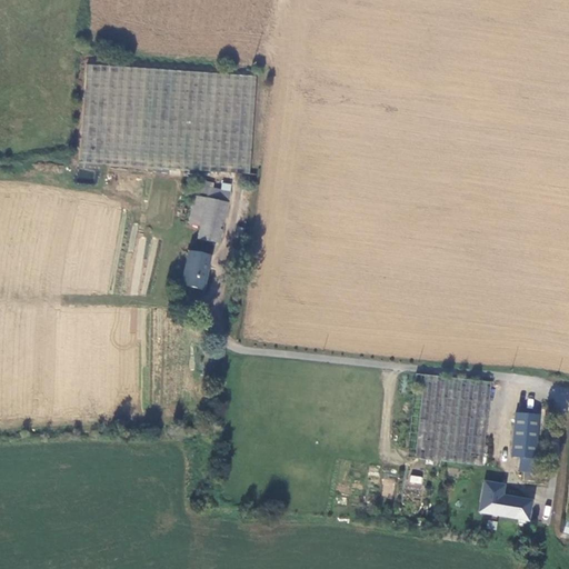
[(257,76),(85,63),(77,162),(249,175),(257,76)]
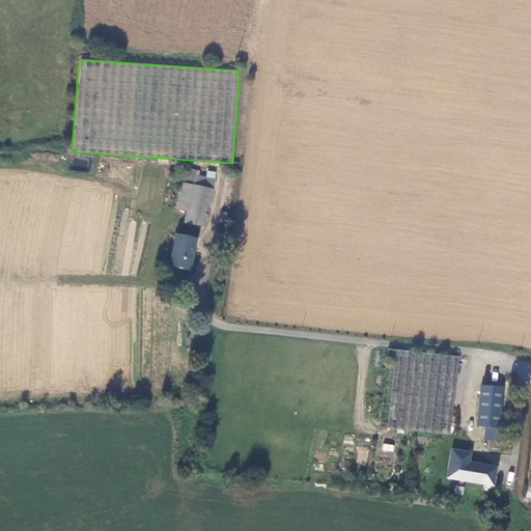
[(204,171),(189,168),(187,179),(193,180),(188,210),(207,214),(215,179),(203,176),(204,171)]
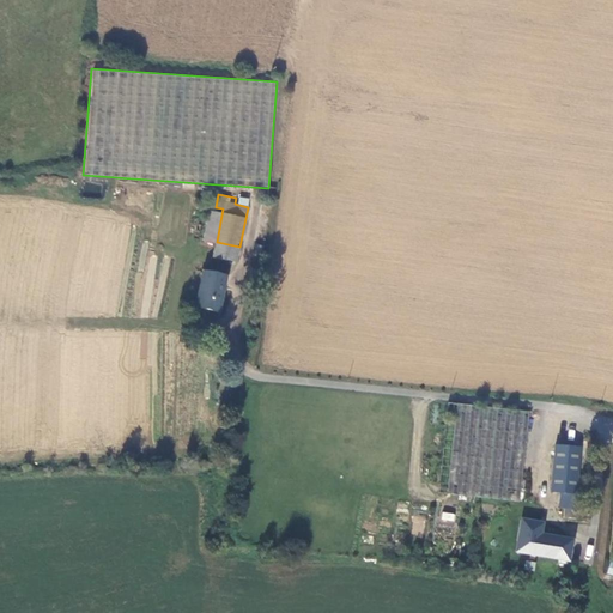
[(237,261),(240,247),(217,242),(214,256),(237,261)]
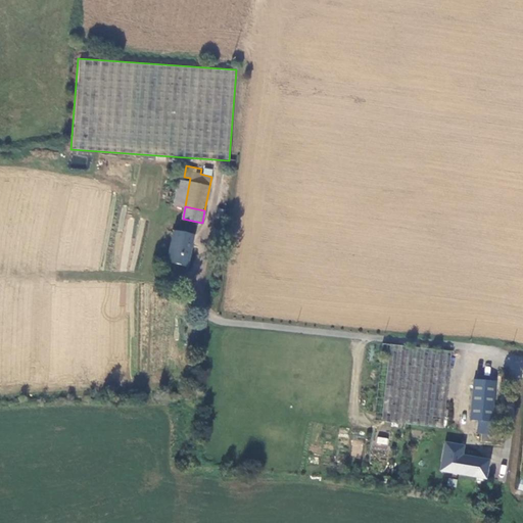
[(186,266),(192,235),(174,232),(167,260),(186,266)]
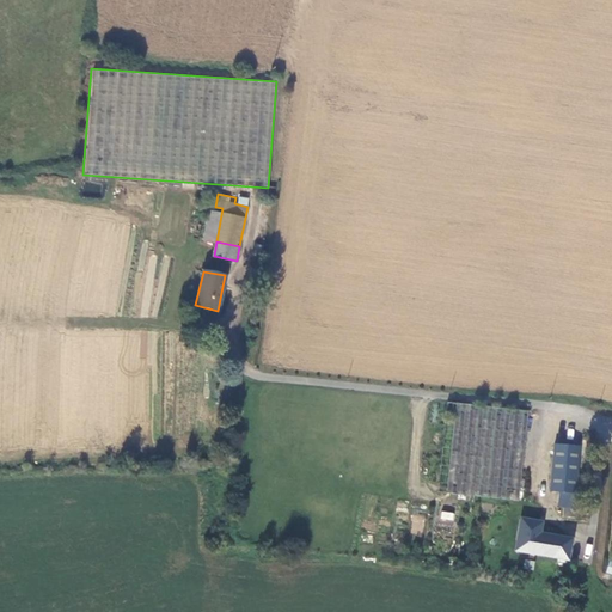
[(537,505),(546,412),(448,403),(438,493),(537,505)]
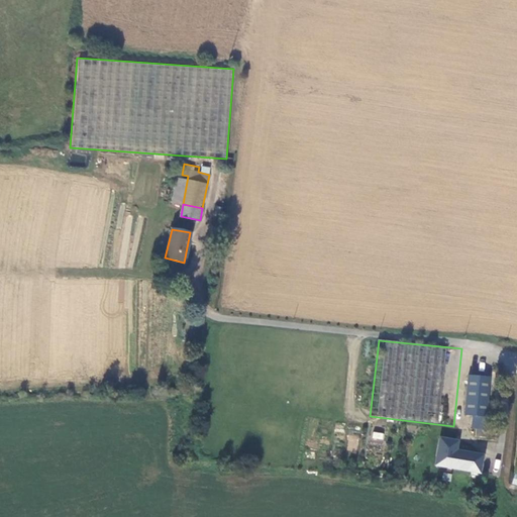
[(484,428),(489,380),(471,378),(468,413),(473,414),(472,427),(484,428)]
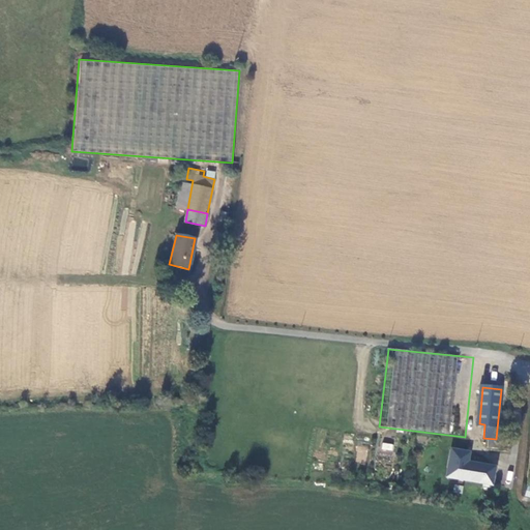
[(392,451),(393,444),(382,443),(381,450),(392,451)]
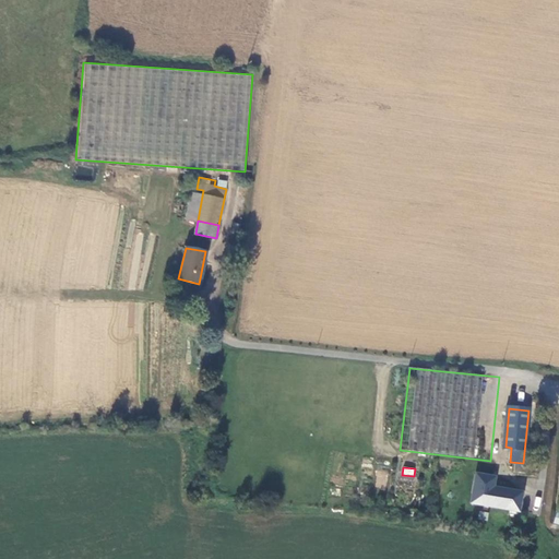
[(388,472),(377,471),(377,486),(387,486),(388,472)]
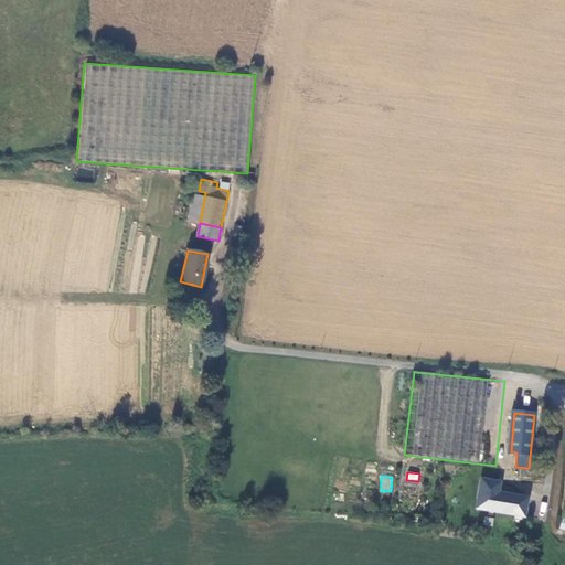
[(528,498),(500,493),(497,512),(524,516),(528,498)]
